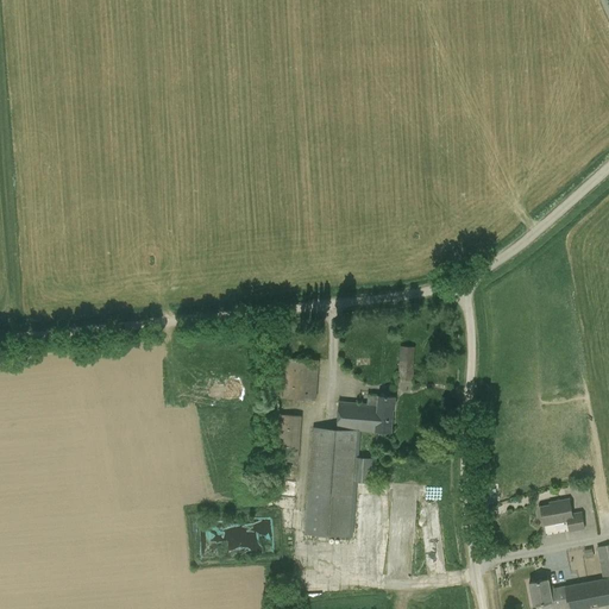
[(397,380),(413,381),(415,352),(416,352),(416,347),(400,346),(397,380)]
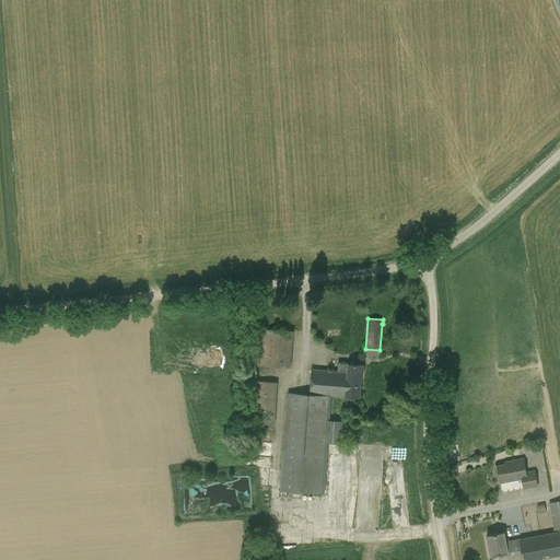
[(291,369),(293,331),(260,329),(257,366),(291,369)]
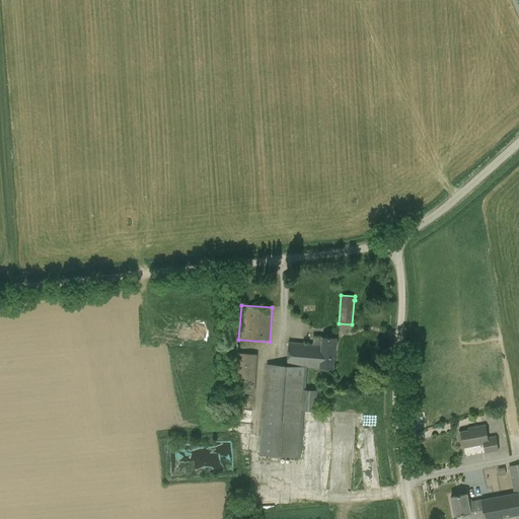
[(337,338),(322,337),(313,337),(313,344),(289,342),(287,366),(267,364),(258,455),(300,458),(303,411),(319,412),(321,391),(305,389),(306,367),(320,367),(334,368),(336,349),(337,338)]
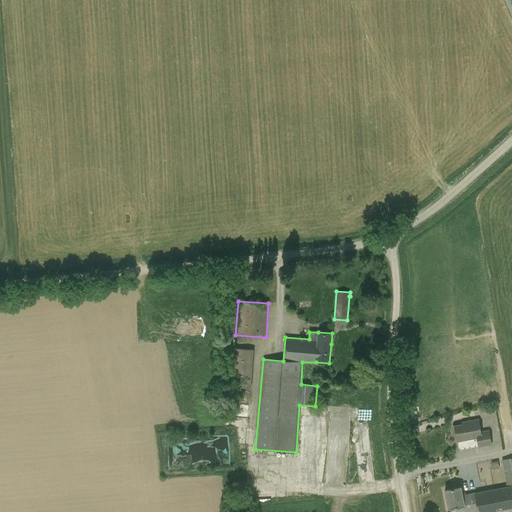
[(231,386),(251,388),(254,350),(234,348),(231,386)]
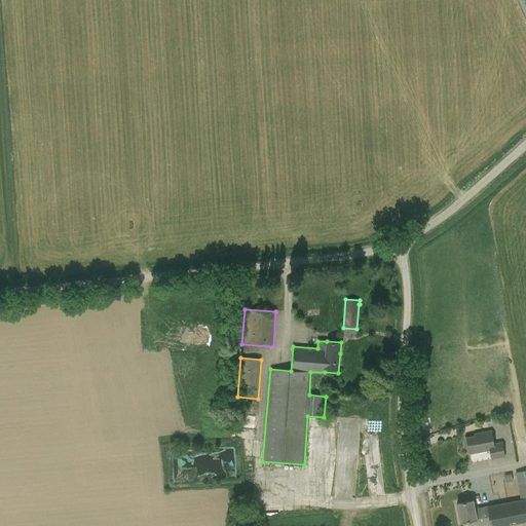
[(480,435),(466,438),(470,454),(489,450),(491,459),(504,456),(501,443),(493,444),(491,430),(480,433),(480,435)]
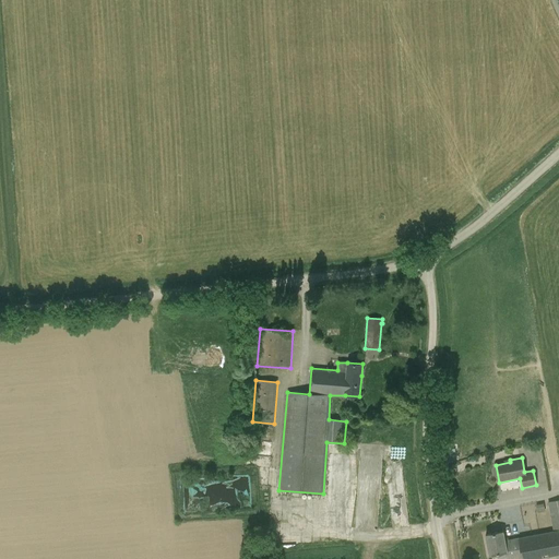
[(489,556),(506,552),(506,558),(516,558),(522,558),(521,558),(538,558),(558,555),(558,499),(547,502),(554,531),(518,538),(504,540),(503,532),(485,535),(489,556)]
